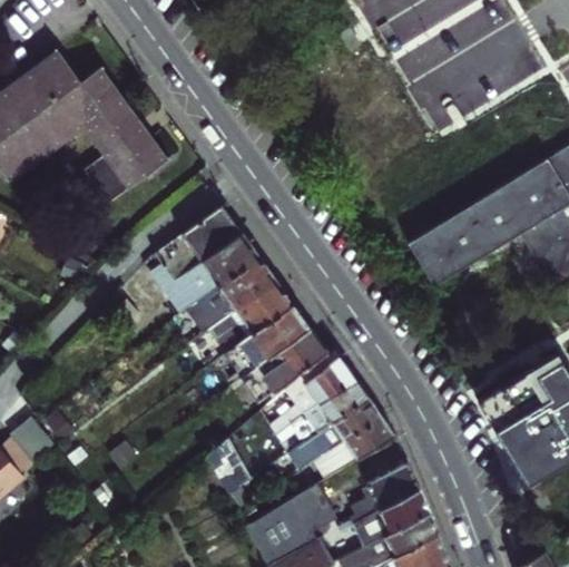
[(37,59),(26,67),(0,84),(0,173),(6,181),(82,127),(100,153),(80,166),(106,203),(168,157),(119,88),(101,64),(80,79),(56,46),(37,59)]
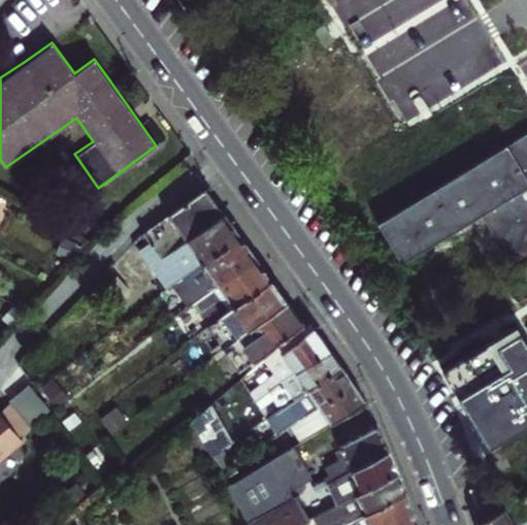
[(526,134),(383,223),(405,261),(485,214),(517,266),(526,260),(526,134)]
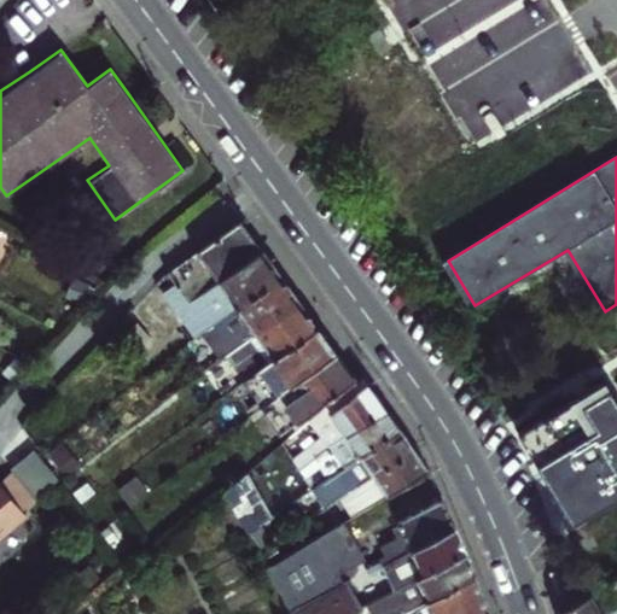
[(250,235),(240,222),(168,278),(178,291),(250,235)]
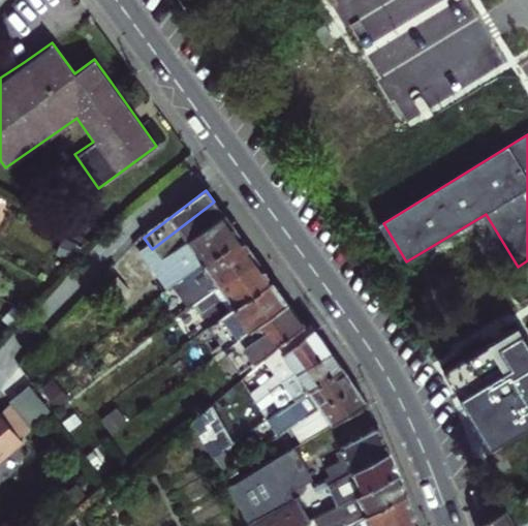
[(155,253),(179,286),(243,241),(228,221),(214,202),(152,249),(155,253)]
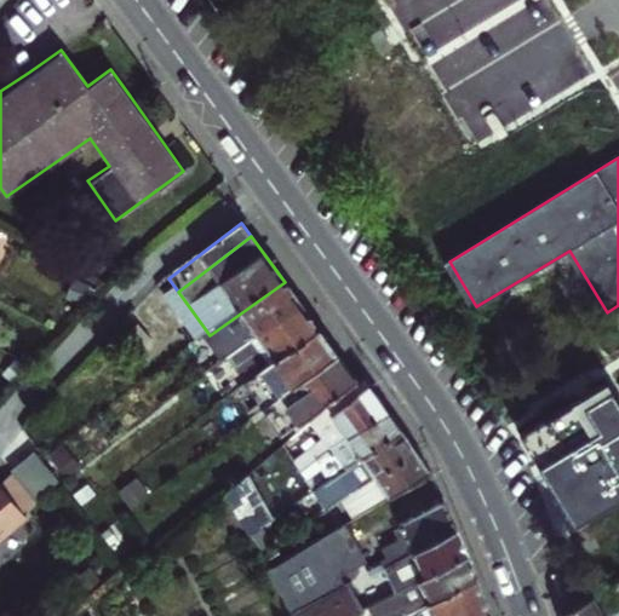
[(285,282),(210,335),(206,338),(224,363),(229,361),(303,306),(293,294),(285,282)]
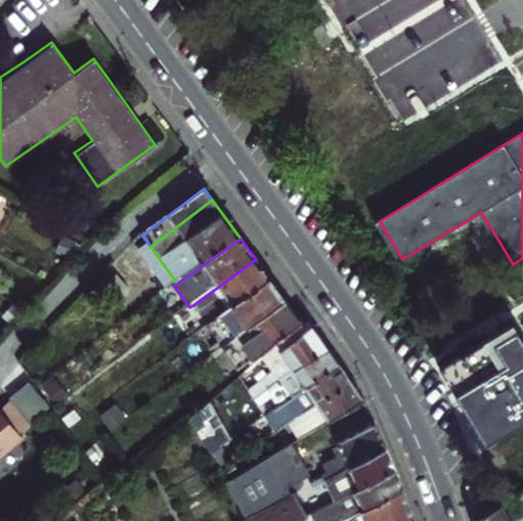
[(154,251),(141,259),(165,293),(174,286),(177,284),(154,251)]
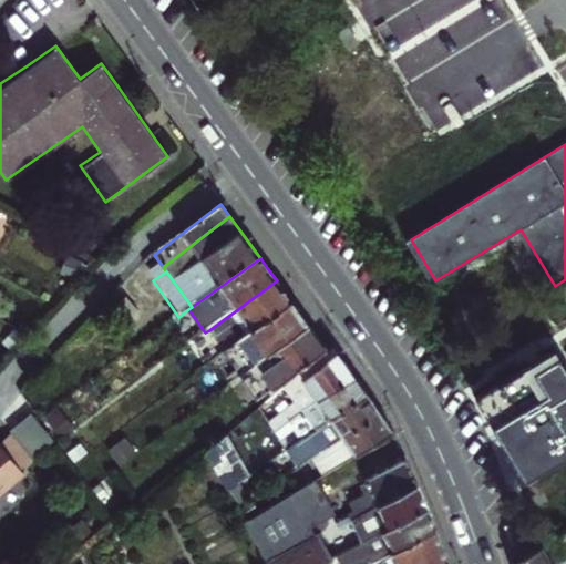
[(277,280),(209,330),(217,342),(226,355),(242,344),(294,306),(285,294),(277,280)]
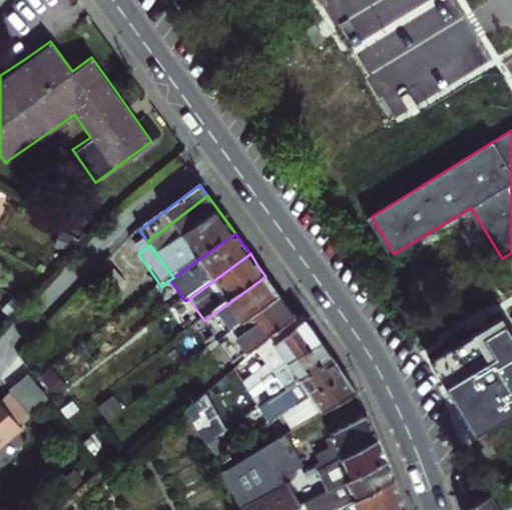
[(266,277),(218,311),(204,321),(212,331),(220,342),(234,332),(281,297),(274,287),(266,277)]
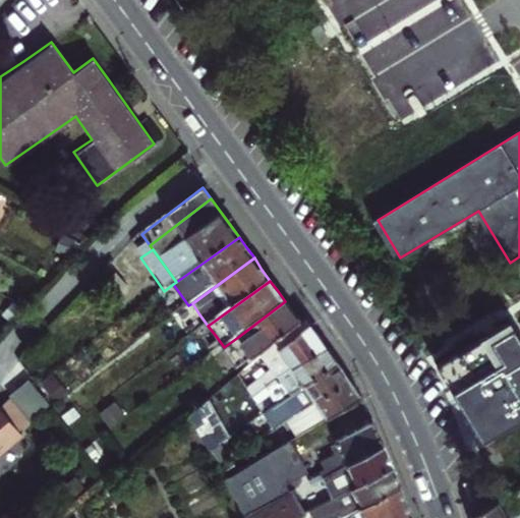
[(285,301),(238,337),(252,356),(300,322),(293,311),(285,301)]
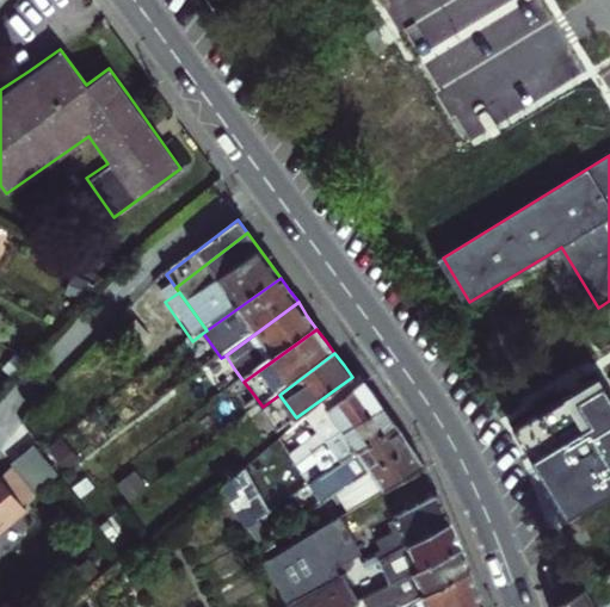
[(359,370),(352,377),(306,416),(318,434),(289,453),(299,468),(313,457),(384,407),(373,389),(359,370)]
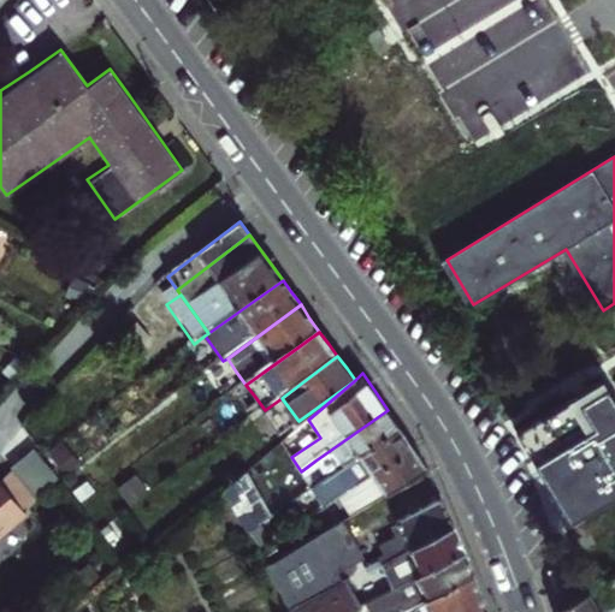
[(614,413),(598,385),(514,433),(566,520),(614,491),(614,413)]
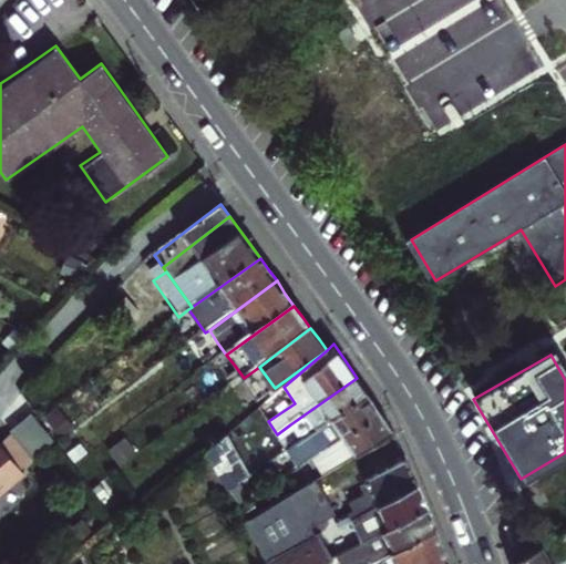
[(357,378),(290,424),(296,434),(276,448),(281,458),(316,434),(370,398),(363,388),(357,378)]
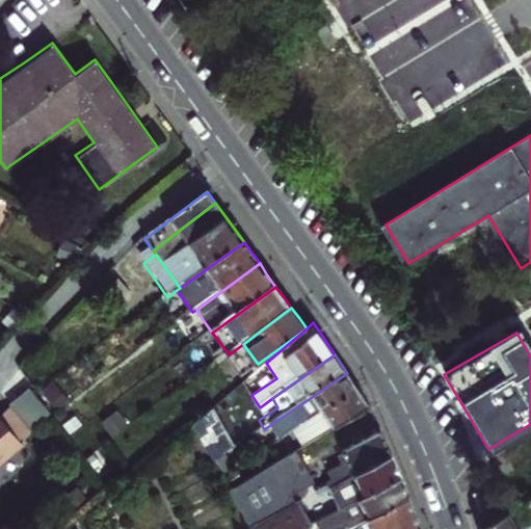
[(347,373),(296,407),(308,424),(359,391),(352,382),(347,373)]
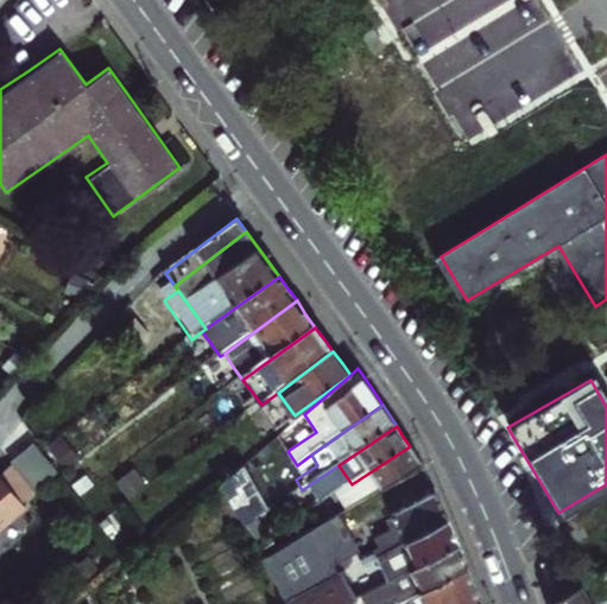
[(410,446),(352,484),(365,502),(422,464),(416,455),(410,446)]
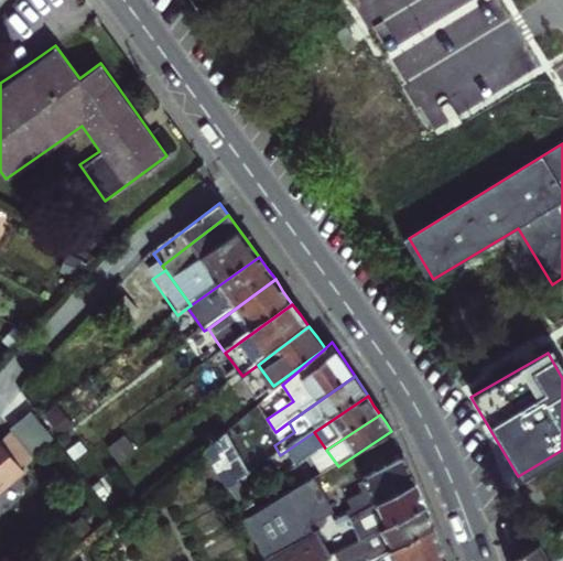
[(294,432),(289,422),(275,432),(269,438),(274,445),(294,432)]
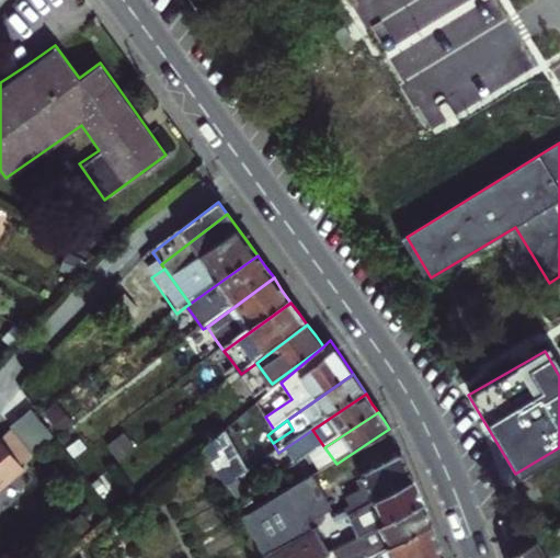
[(233,458),(219,434),(197,452),(210,475),(233,458)]
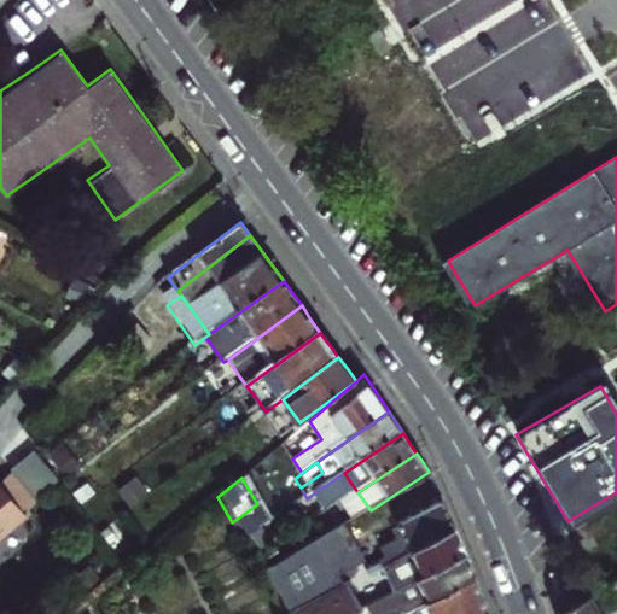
[(137,480),(118,495),(129,509),(149,496),(137,480)]
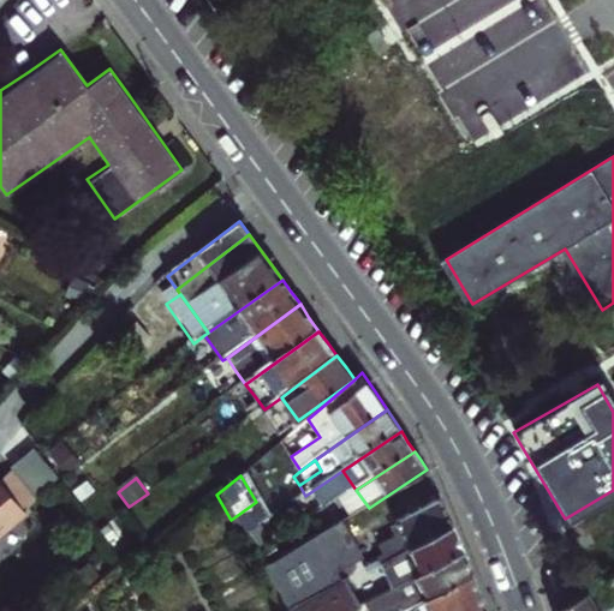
[(0,550),(28,529),(24,525),(39,514),(29,501),(16,485),(3,496),(0,492),(0,550)]
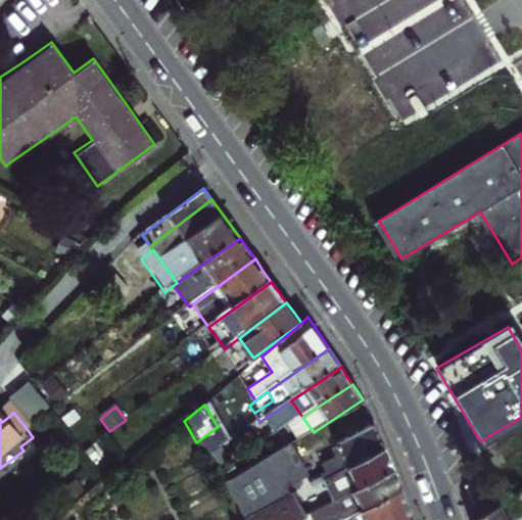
[(276,422),(281,431),(293,423),(288,415),(276,422)]
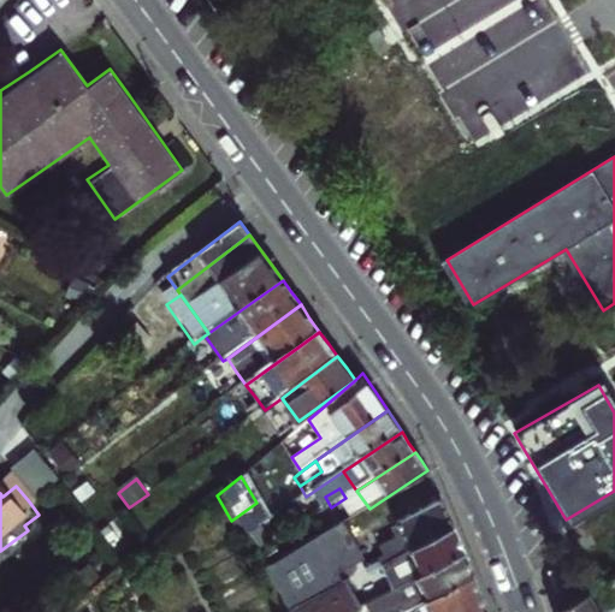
[(231,521),(242,539),(267,521),(256,503),(231,521)]
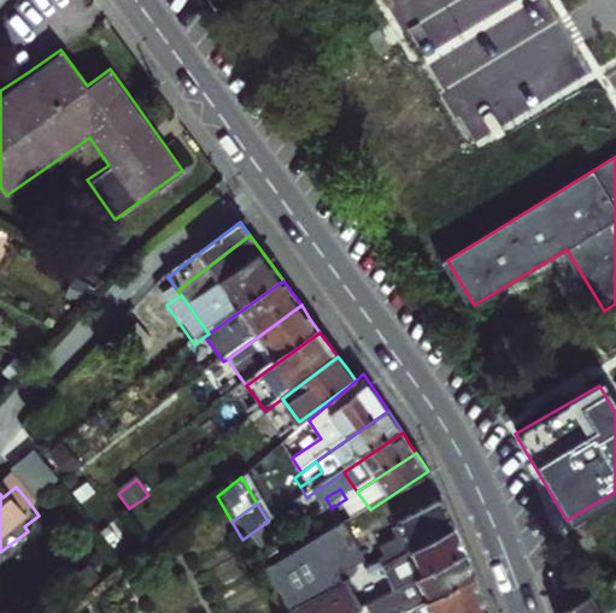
[(394,579),(399,589),(462,556),(451,530),(441,504),(398,529),(403,537),(380,550),(387,563),(380,567),(387,583),(394,579)]
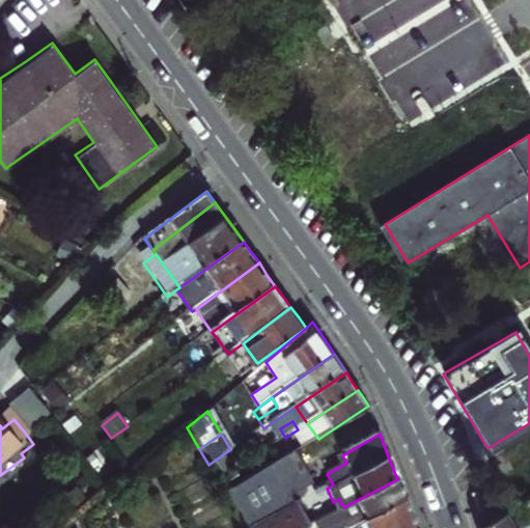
[(302,464),(296,453),(227,497),(245,527),(304,527),(309,525),(299,505),(295,506),(291,500),(314,485),(302,464)]
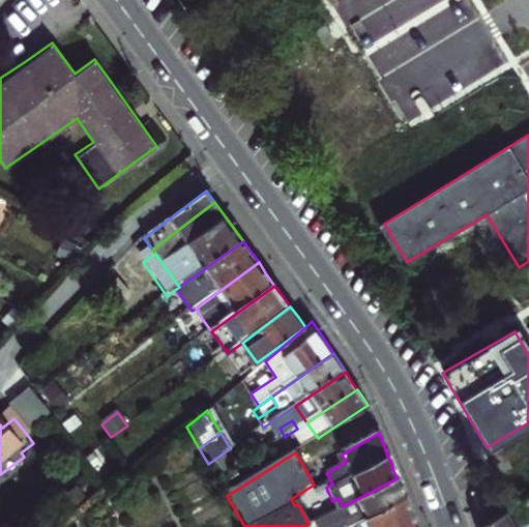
[(343,506),(340,507),(348,526),(355,526),(405,501),(401,490),(397,478),(343,506)]
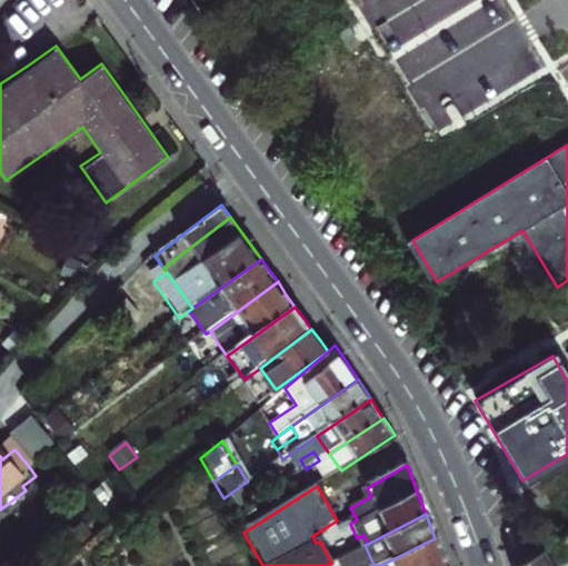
[(364,535),(357,538),(362,547),(365,545),(368,544),(364,535)]
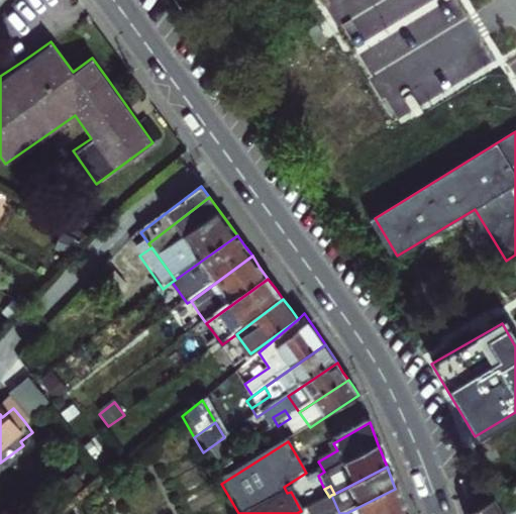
[(395,489),(346,513),(405,513),(401,503),(395,489)]
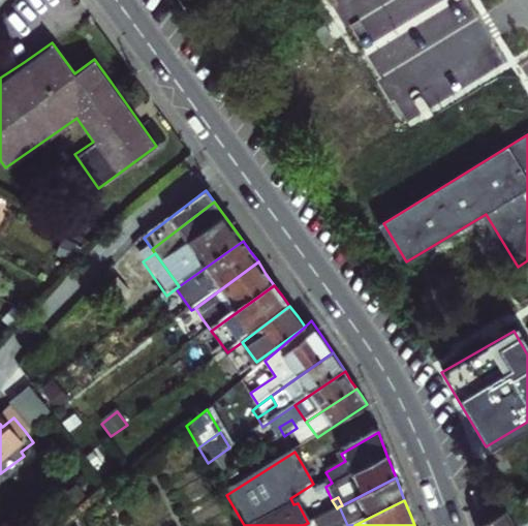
[(527,525),(527,506),(485,525),(527,525)]
